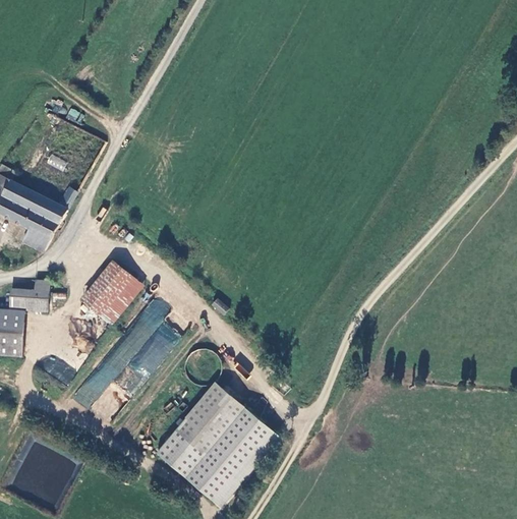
[(65,106),(62,117),(75,120),(78,110),(65,106)]
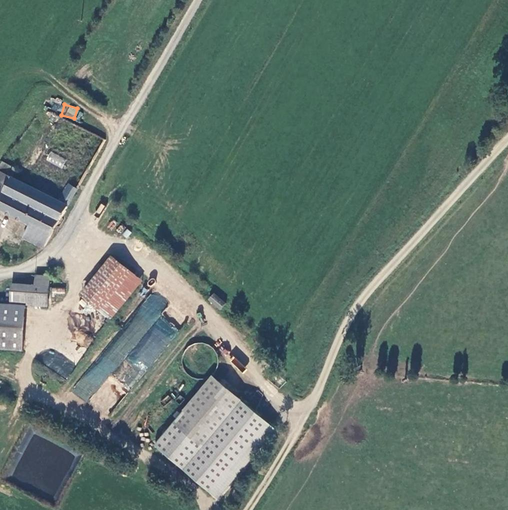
[(41,158),(58,166),(62,157),(46,149),(41,158)]
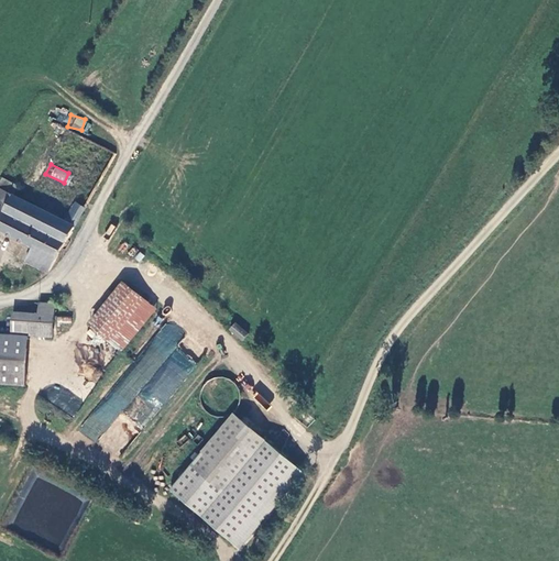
[(0,187),(11,194),(17,185),(0,177),(0,187)]
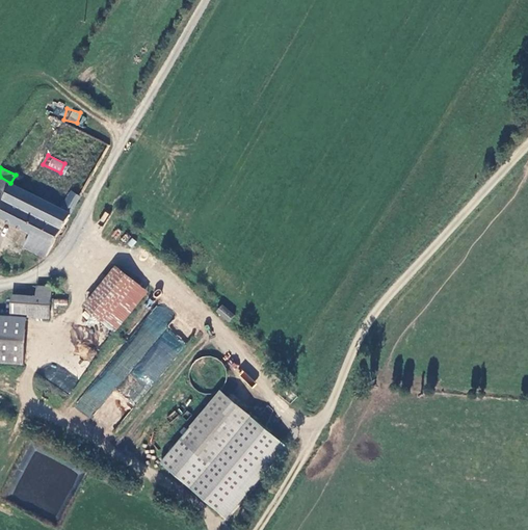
[(45,255),(79,195),(68,190),(59,206),(10,183),(0,177),(0,200),(0,218),(27,234),(22,245),(38,255),(45,255)]
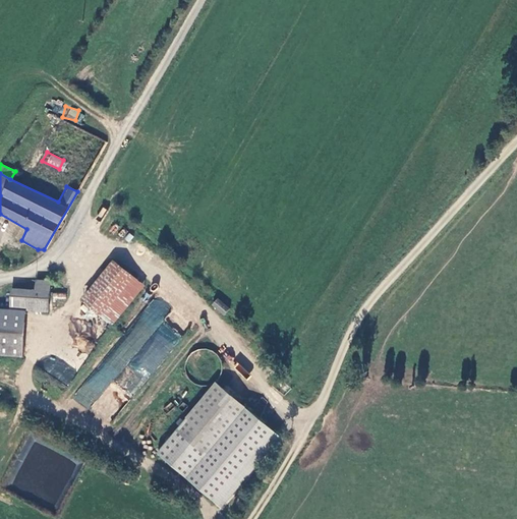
[(154,294),(112,261),(79,300),(109,326),(121,334),(154,294)]
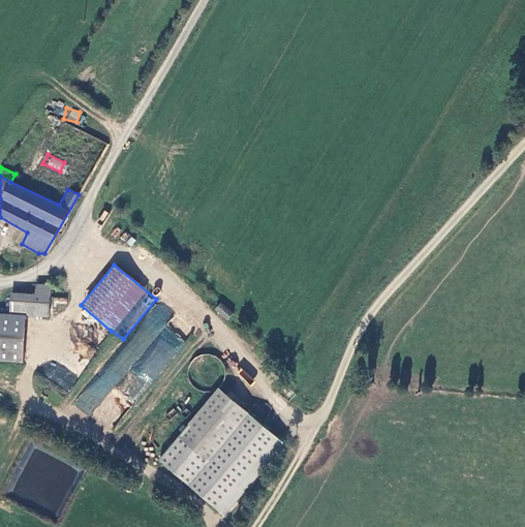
[(50,284),(34,283),(33,293),(32,314),(48,316),(50,284)]
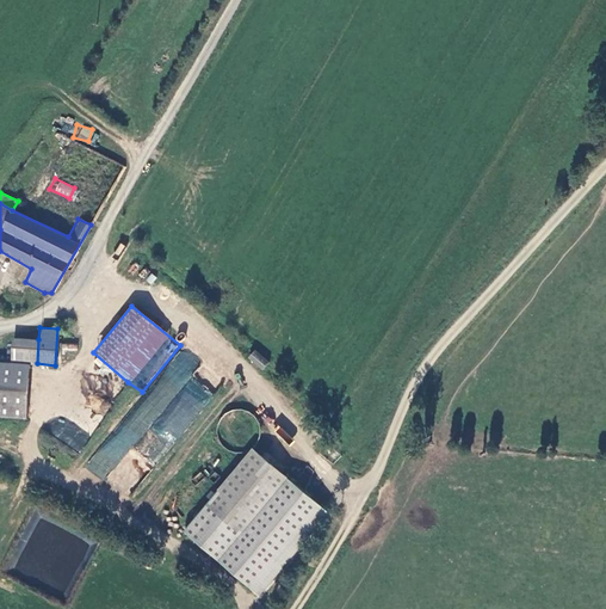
[(38,339),(0,334),(0,360),(29,363),(37,363),(38,339)]
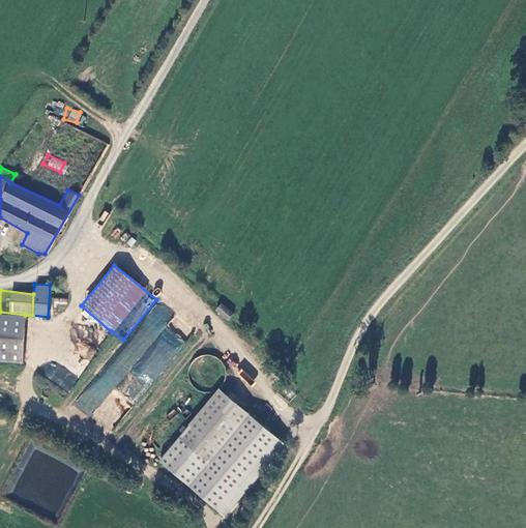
[(213,311),(226,321),(231,314),(220,304),(213,311)]
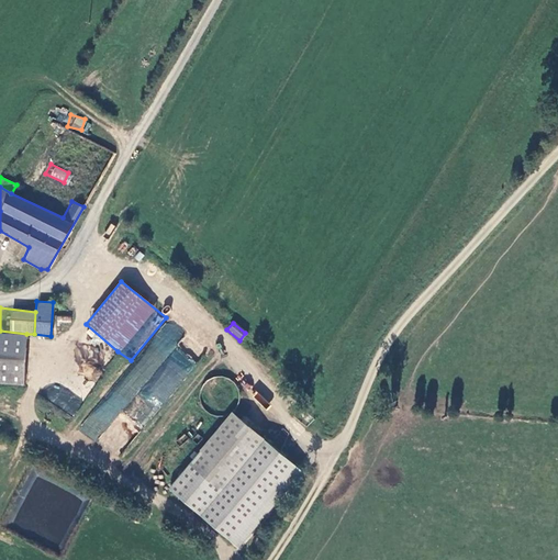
[(0,381),(22,383),(26,334),(0,331),(0,381)]
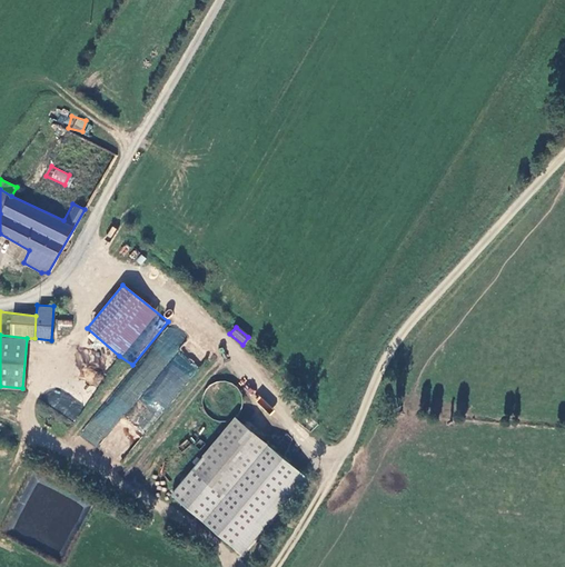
[(71,418),(79,403),(48,386),(40,401),(71,418)]
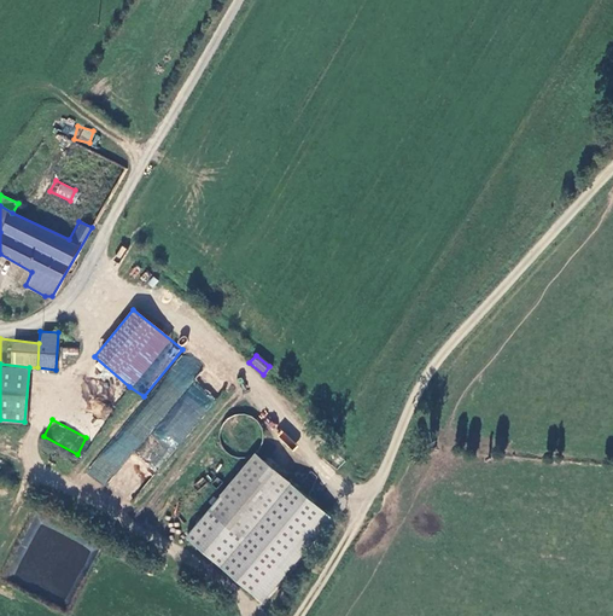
[(184,538),(243,469),(208,439),(149,507),(184,538)]
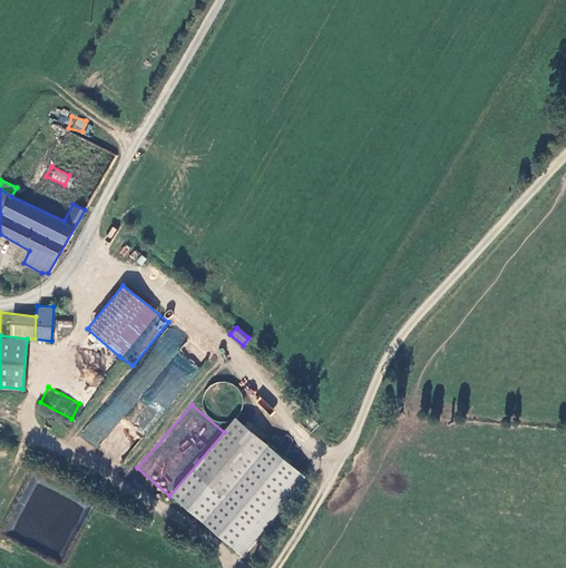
[(235,419),(224,432),(169,496),(232,548),(298,471),(235,419)]
